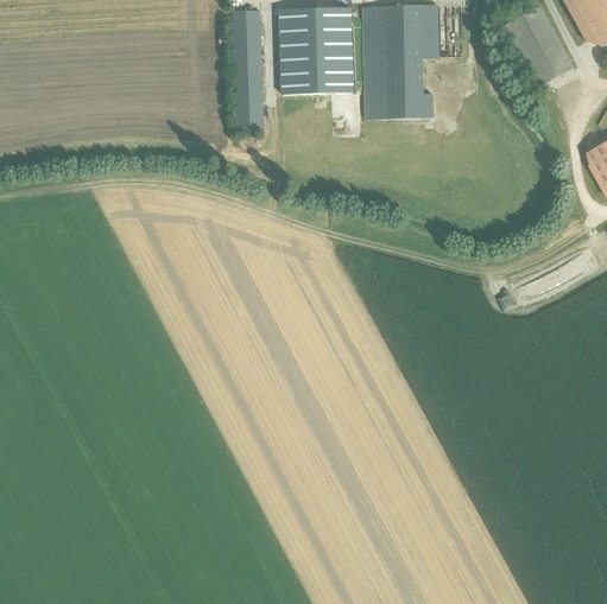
[(563,0),(585,40),(600,45),(606,40),(606,0),(563,0)]
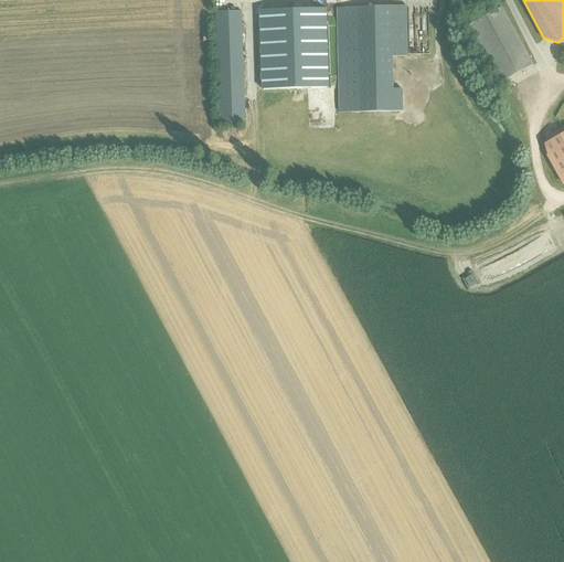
[(407,53),(406,2),(336,4),(338,109),(403,108),(403,85),(393,86),(392,53),(407,53)]
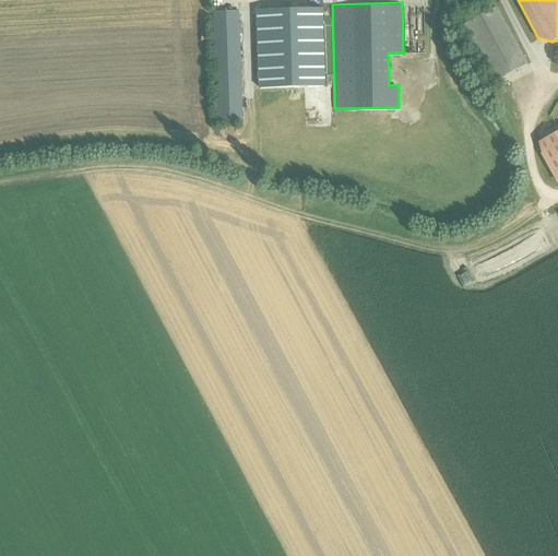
[(527,61),(496,3),(463,22),(495,80),(527,61)]
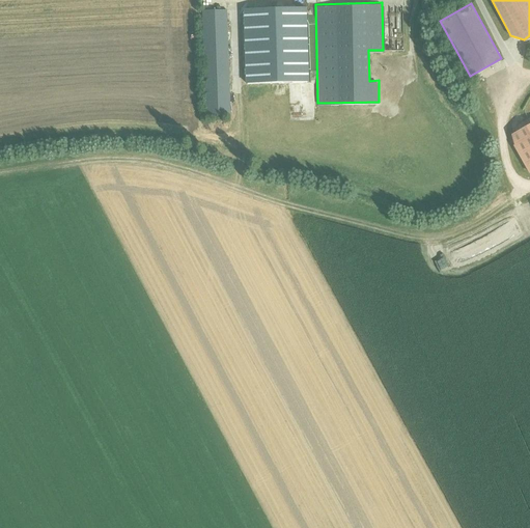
[(309,80),(306,5),(243,7),(245,82),(309,80)]
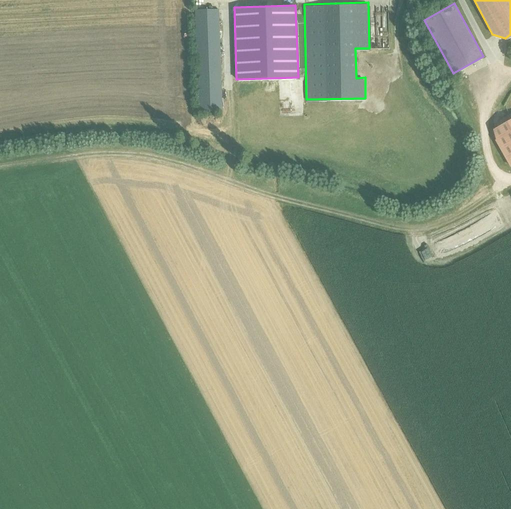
[(222,108),(219,7),(194,8),(198,109),(222,108)]
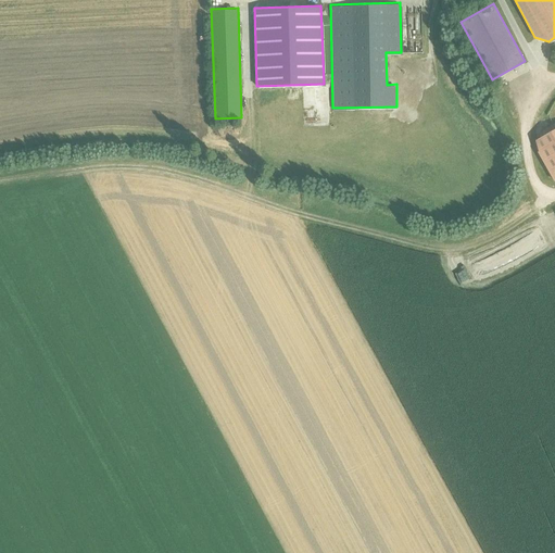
[(554,126),(534,138),(538,149),(537,149),(553,179),(554,177),(554,126)]
